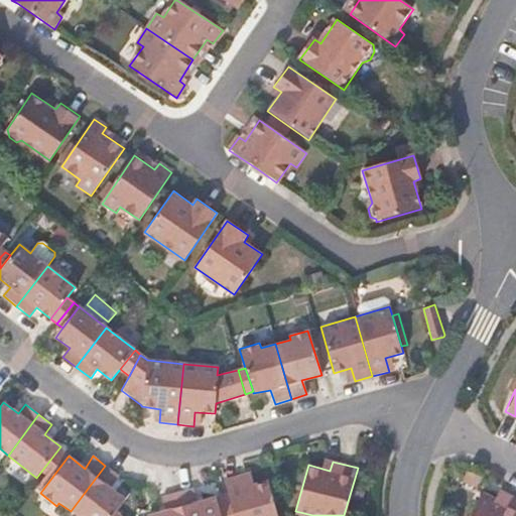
[(105,466),(71,511),(77,515),(111,515),(114,512),(125,499),(110,487),(118,476),(105,466)]
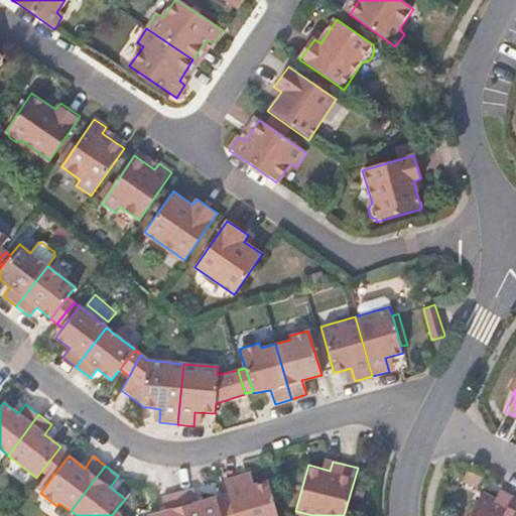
[(225,481),(234,515),(277,515),(269,483),(255,485),(252,478),(242,480),(242,476),(225,481)]
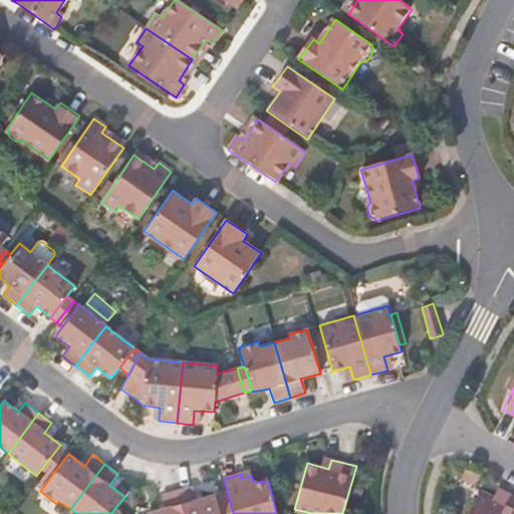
[(175,491),(181,513),(218,513),(213,495),(195,501),(191,486),(175,491)]
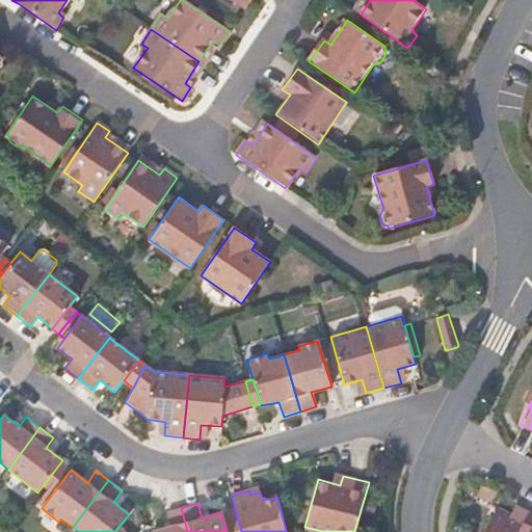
[(187,531),(181,508),(166,512),(170,526),(153,531),(187,531)]
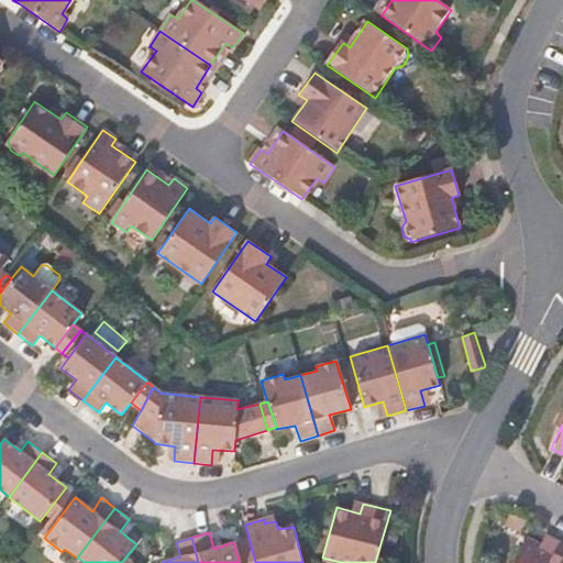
[(523,538),(509,562),(562,562),(562,544),(551,538),(545,550),(523,538)]
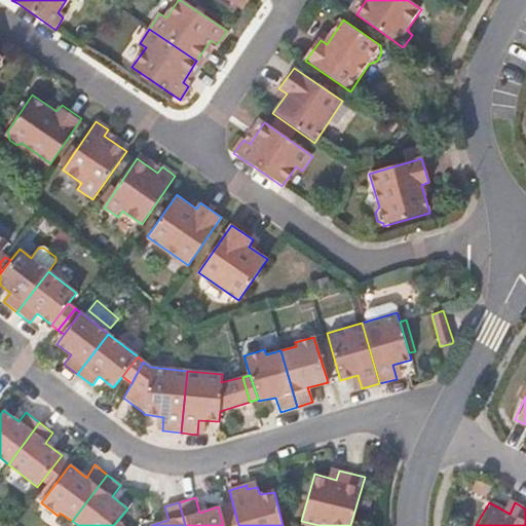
All buildings are outlined.
